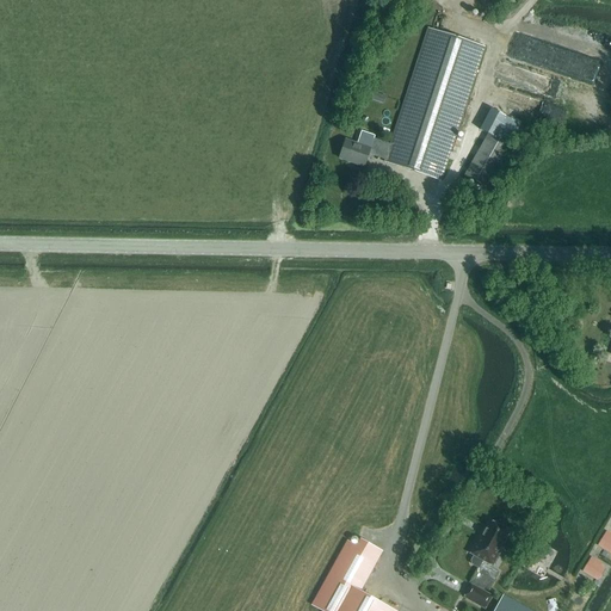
[(485,48),(427,29),(390,144),(372,139),(370,149),(345,141),(339,159),(364,167),(369,154),(386,160),(384,162),(442,180),(485,48)]
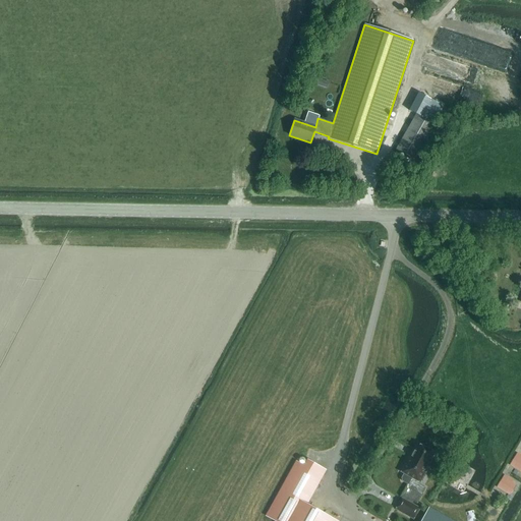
[(320,85),(322,79),(313,76),(311,83),(320,85)]
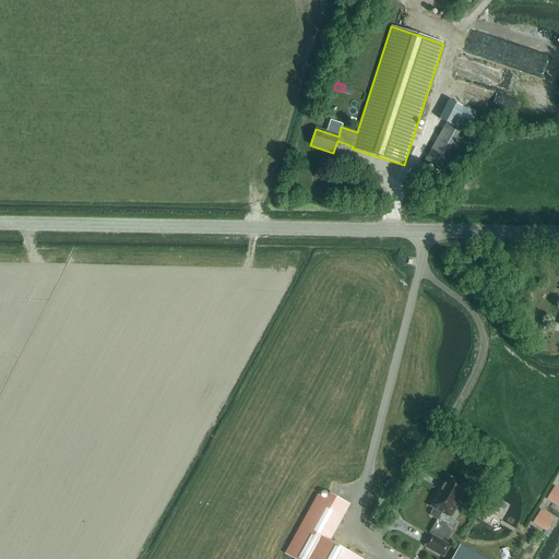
[(465,102),(460,114),(453,110),(425,161),(444,173),(474,122),(480,110),(465,102)]
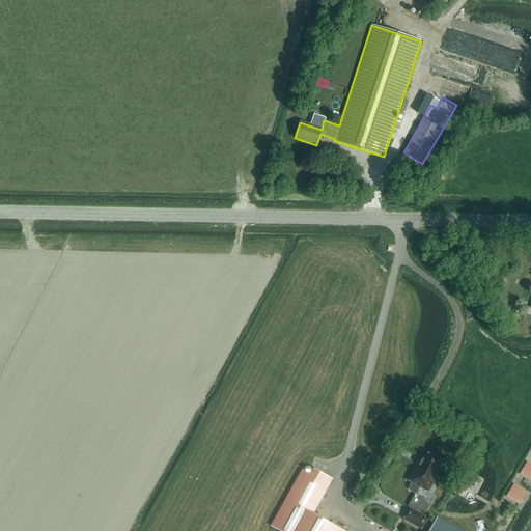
[(496,112),(507,113),(509,101),(498,100),(496,112)]
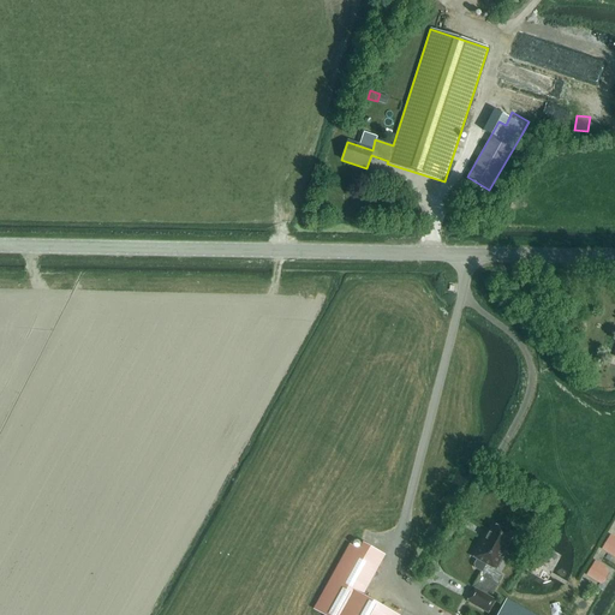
[(508,548),(507,547),(513,535),(493,523),(488,532),(485,531),(471,556),(476,560),(473,565),(475,568),(482,573),(485,565),(495,571),(508,548)]
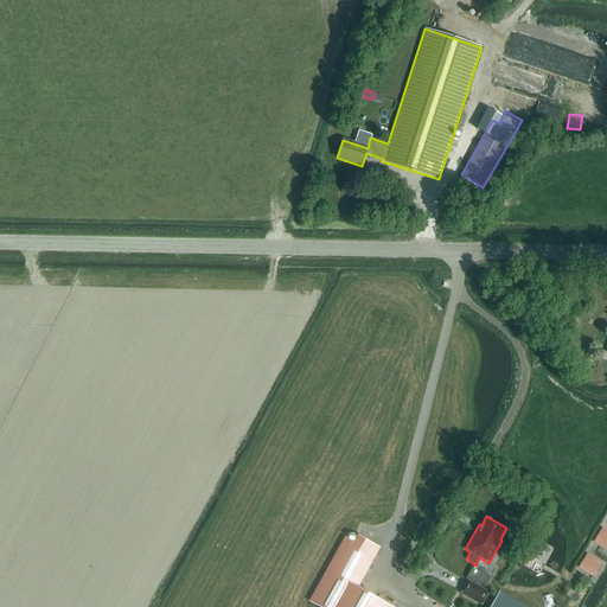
[(605,548),(606,543),(606,530),(602,528),(594,542),(605,548)]
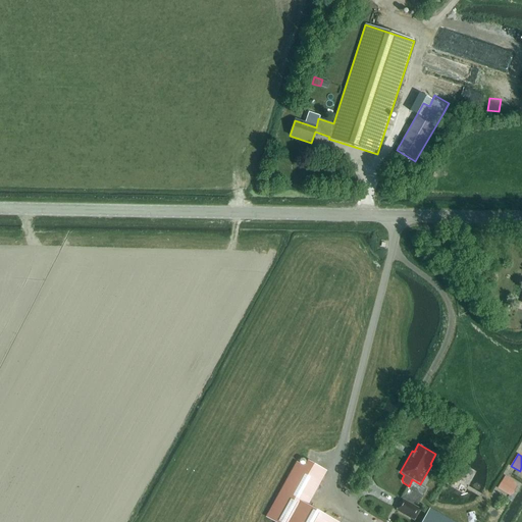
[(335,521),(307,506),(326,471),(307,461),(304,466),(297,462),(266,517),(274,521),(335,521)]
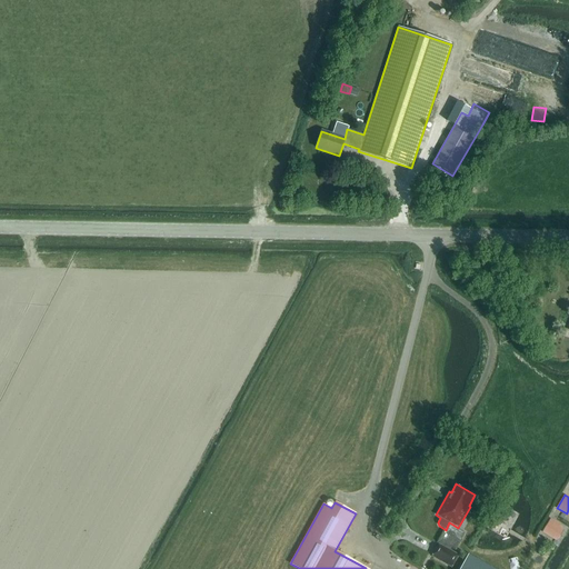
[(498,503),(492,515),(506,522),(511,511),(498,503)]
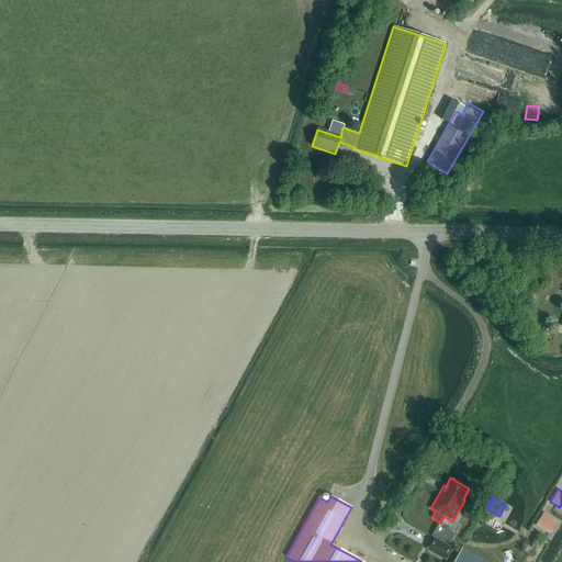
[(553,518),(543,513),(536,525),(546,531),(553,518)]
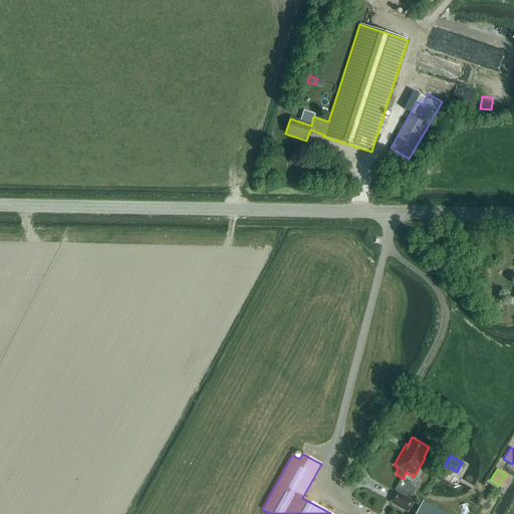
[(415,501),(396,491),(390,503),(408,513),(415,501)]
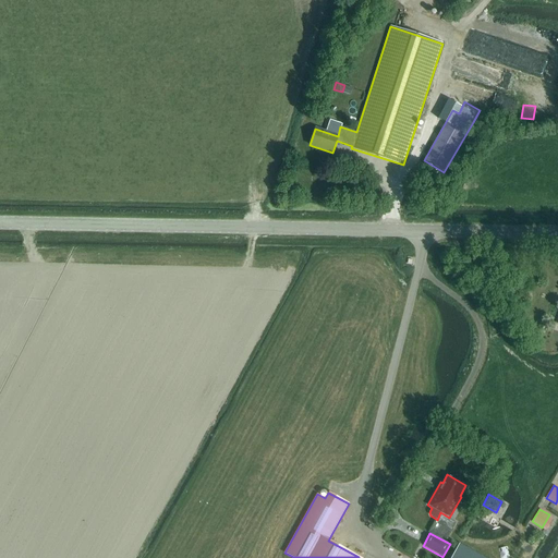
[(451,557),(483,557),(460,544),(451,557)]
